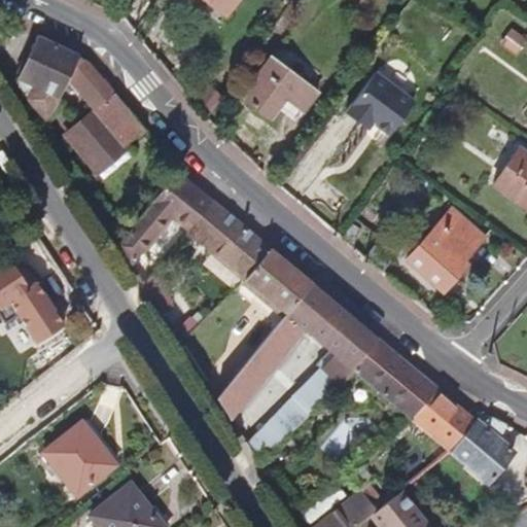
[(204,0),(227,16),(239,0),(204,0)]
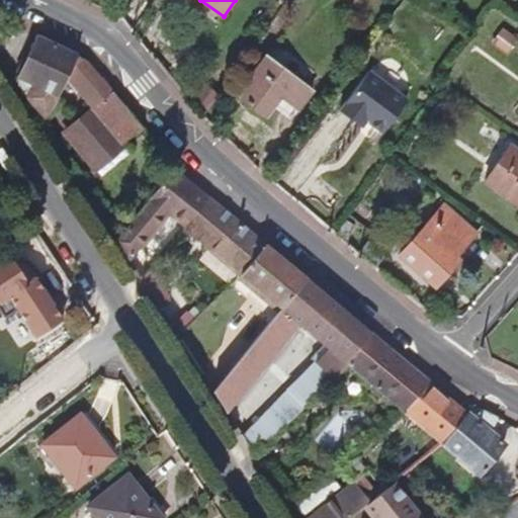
[(516,40),(504,32),(495,45),(508,54),(516,40)]
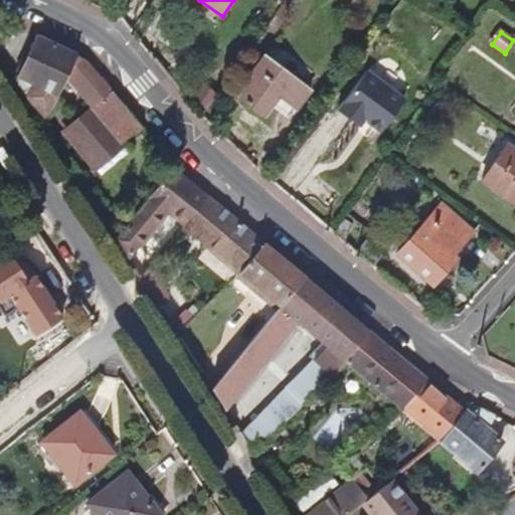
[(124,142),(142,127),(103,77),(88,58),(78,53),(36,34),(15,80),(23,100),(45,117),(58,97),(69,77),(96,109),(124,142)]
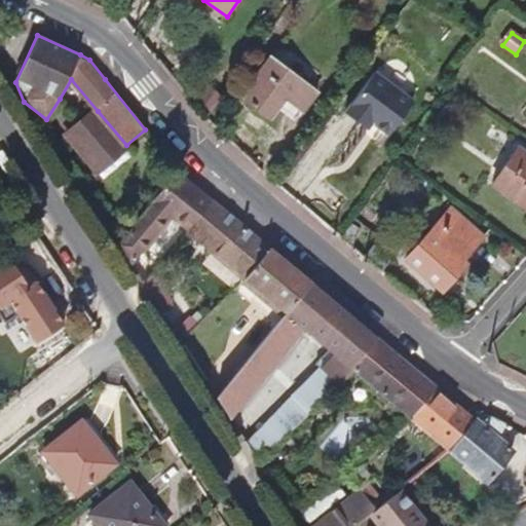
[(297,119),(317,91),(270,58),(256,77),(259,79),(243,100),(270,119),(280,107),(297,119)]
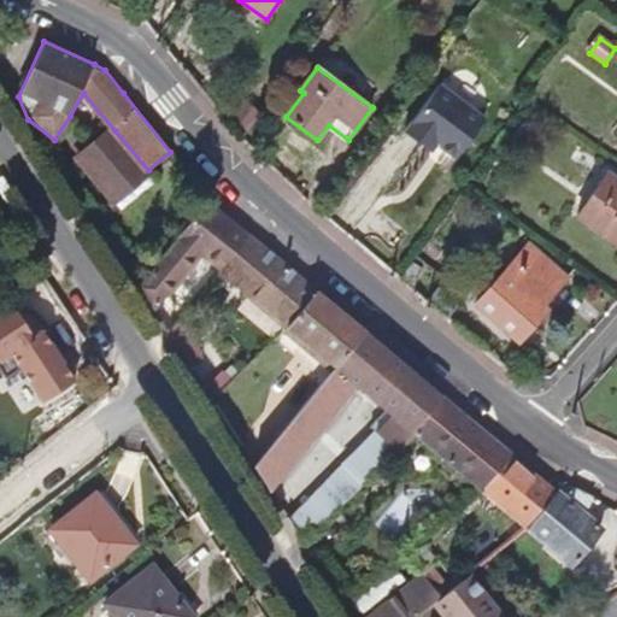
[(430,139),(436,144),(457,159),(486,119),(440,84),(404,133),(423,147),(430,139)]
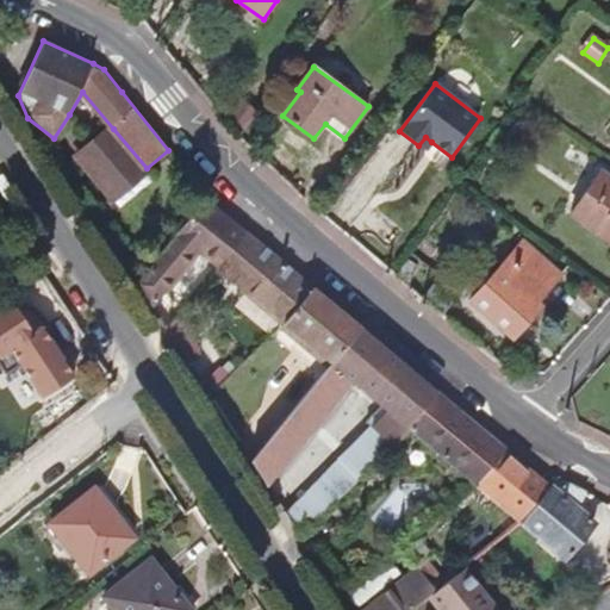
[(242,101),(231,117),(244,125),(254,111),(242,101)]
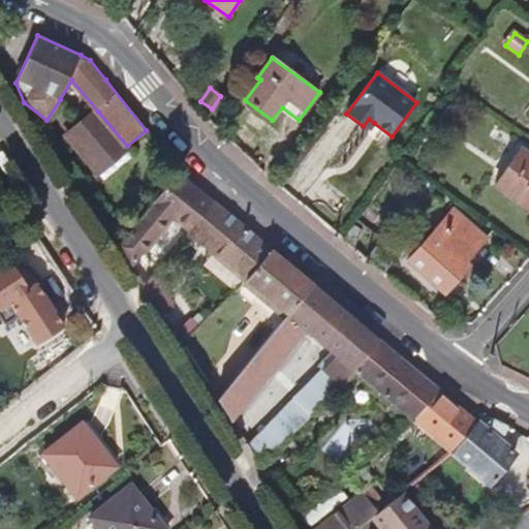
[(128,148),(127,146),(98,112),(66,136),(97,173),(128,148)]
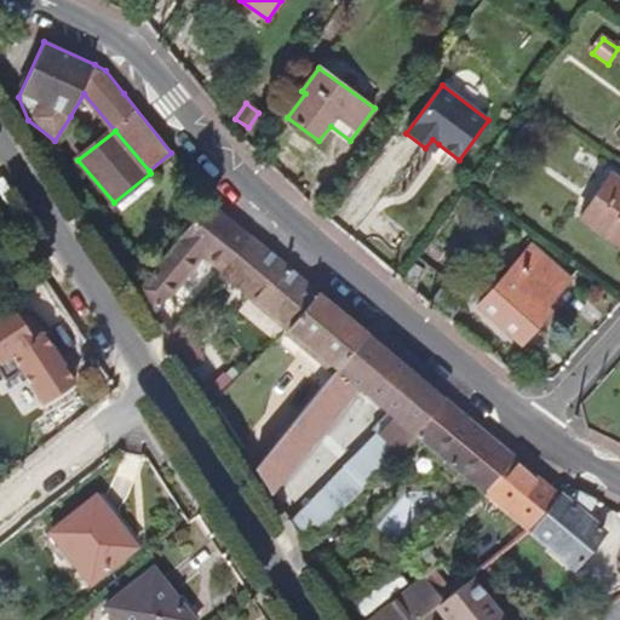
[(432,139),(425,148),(432,153),(438,144),(432,139)]
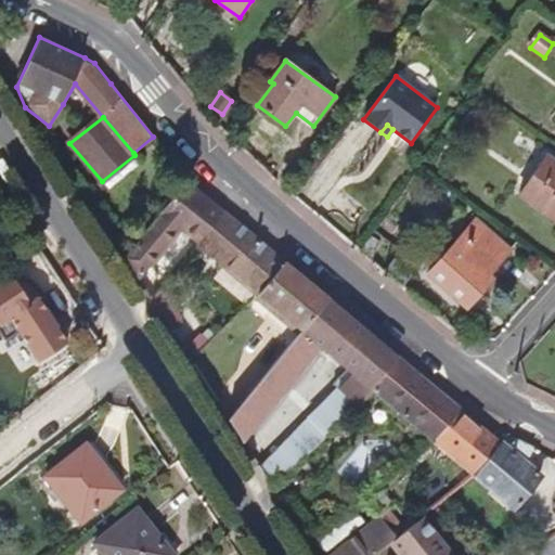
[(554,163),(544,156),(519,195),(554,218),(554,163)]
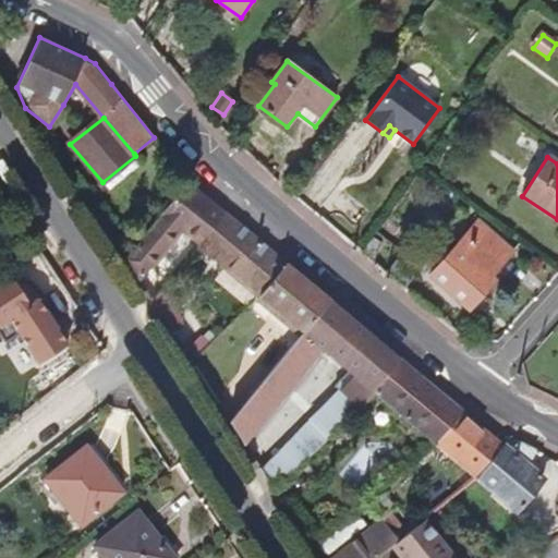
[(138,281),(185,225),(203,239),(226,211),(197,190),(190,179),(124,259),(138,281)]
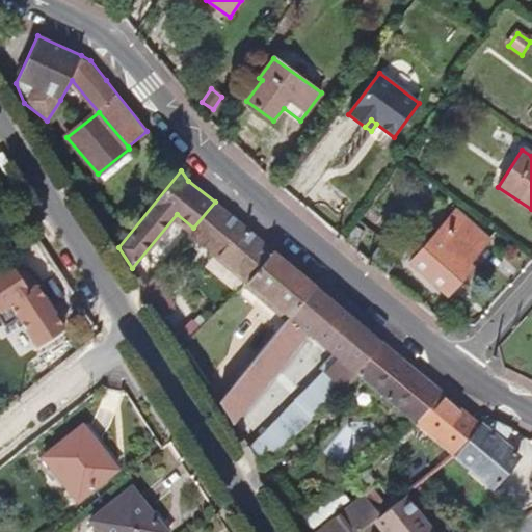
[(229,267),(246,282),(260,266),(272,250),(215,202),(193,228),(188,234),(229,267)]
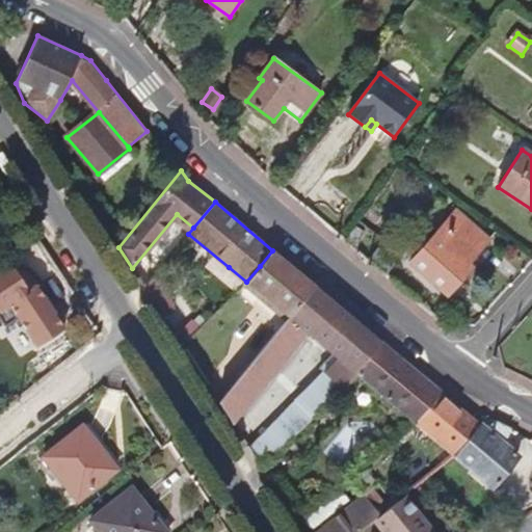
[(456,211),(410,262),(447,295),(472,267),(468,264),(488,240),(456,211)]
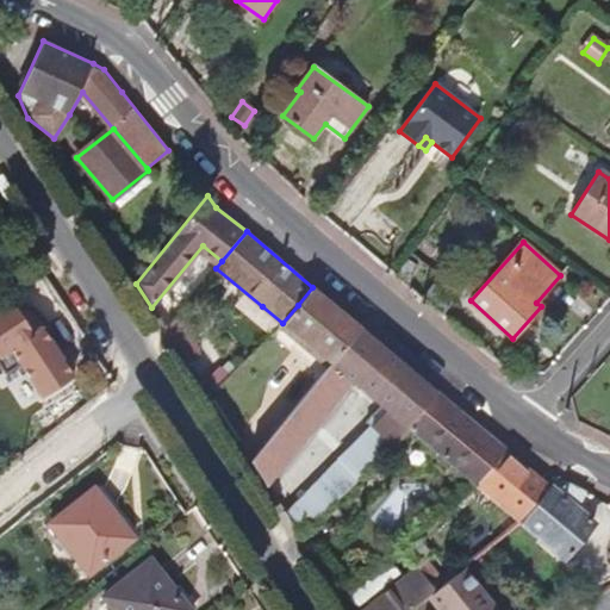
[(418,267),(408,260),(397,274),(408,281),(418,267)]
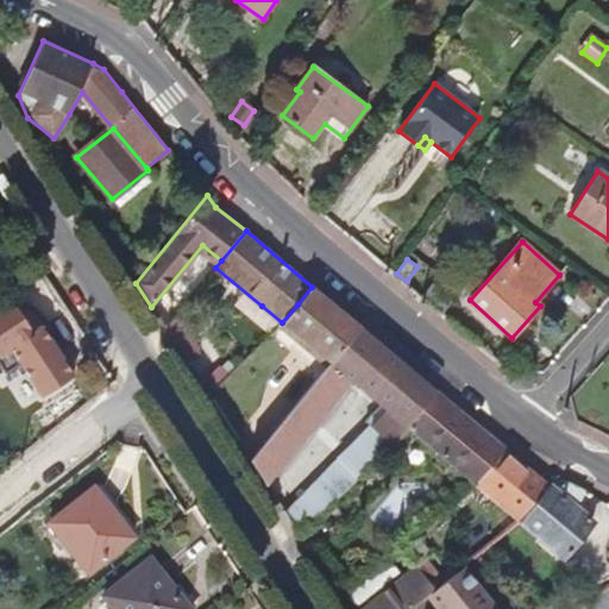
[(362,326),(312,287),(297,305),(282,322),(301,338),(331,362),(362,326)]
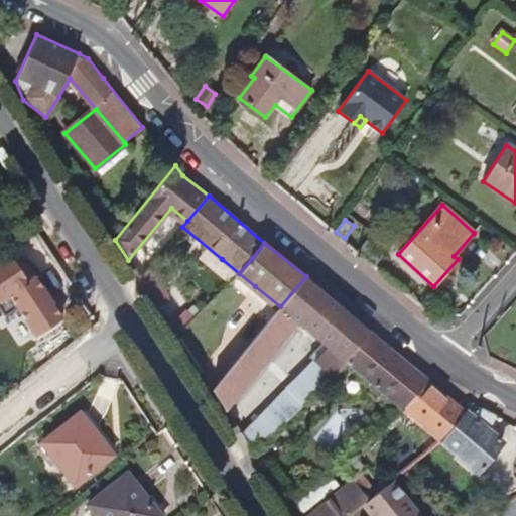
[(170,282),(156,258),(140,278),(151,295),(170,282)]
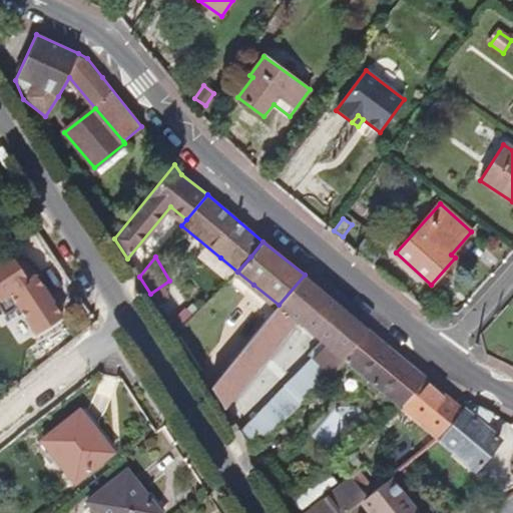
[(27,279),(11,259),(0,266),(0,311),(4,317),(16,309),(35,337),(64,317),(35,273),(27,279)]
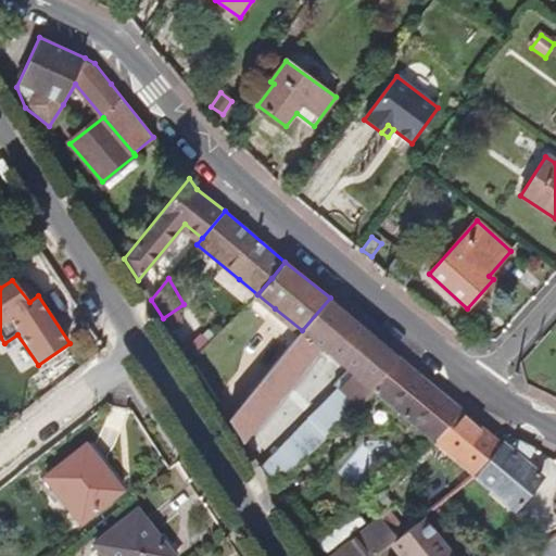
[(228,419),(243,443),(275,405),(302,371),(321,348),(349,370),(333,386),(338,389),(353,406),(369,389),(384,374),(399,357),(330,298),(302,330),(258,382),(228,419)]
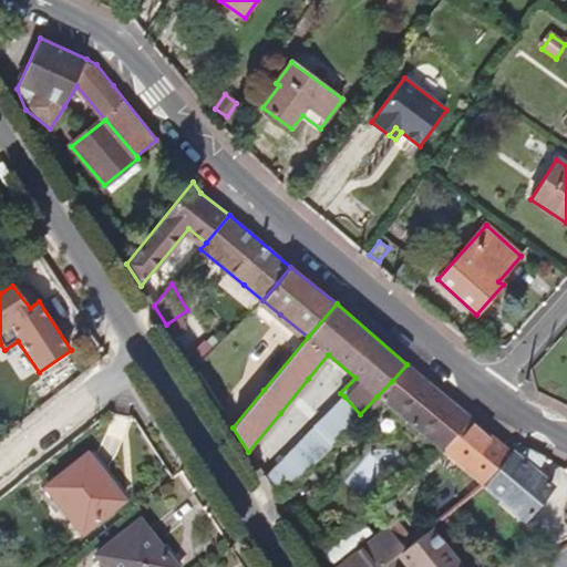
[(392,381),(377,397),(444,451),(478,424),(451,402),(406,364),(392,381)]
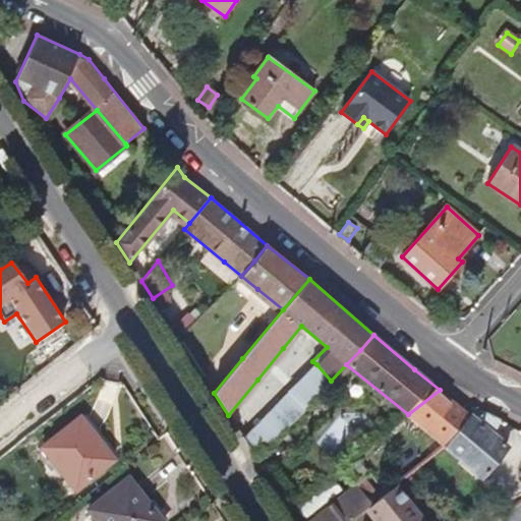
[(259,439),(267,447),(331,381),(316,364),(243,439),(255,458),(256,457),(250,448),(259,439)]
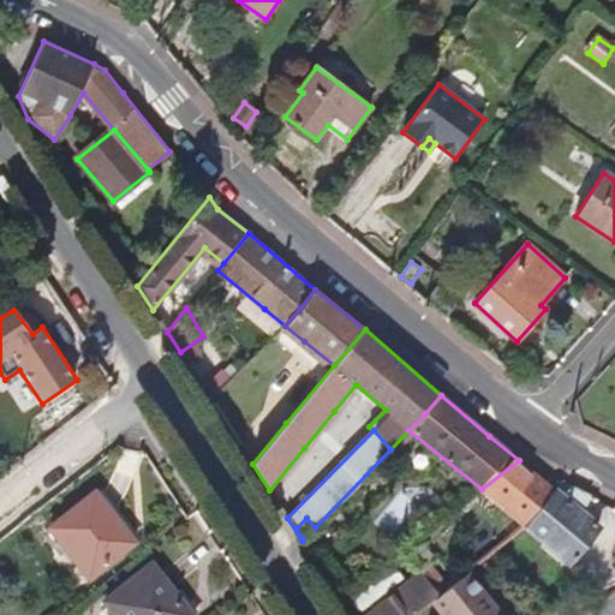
[(519,460),(482,489),(524,526),(539,508),(555,490),(527,467),(519,460)]
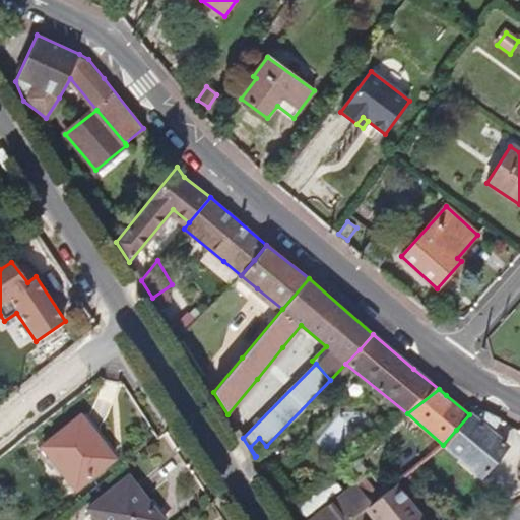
[(475,420),(469,414),(456,430),(443,445),(445,446),(480,476),(507,446),(494,434),(500,419),(482,411),(475,420)]
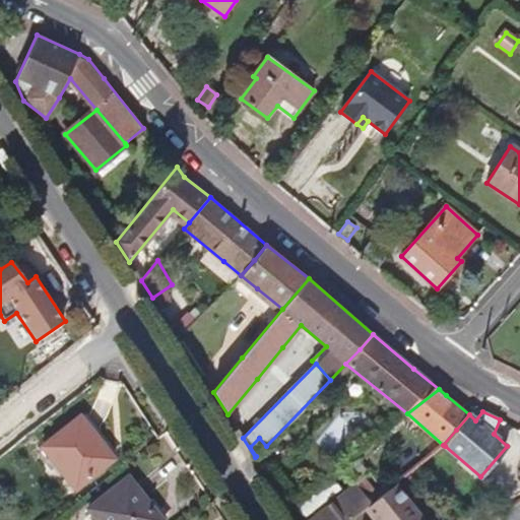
[(80,418),(43,448),(75,492),(115,461),(104,448),(80,418)]
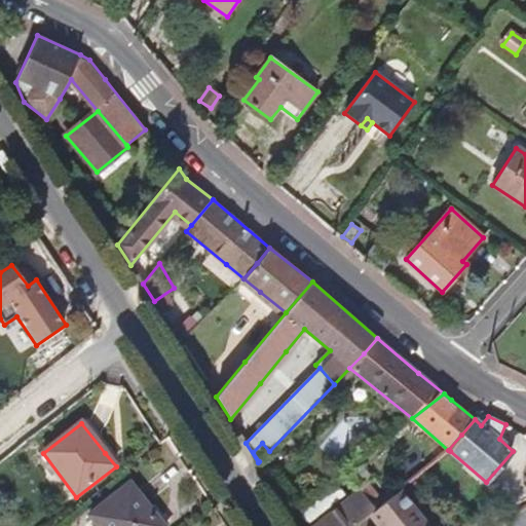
[(253,452),(259,461),(269,451),(262,443),(253,452)]
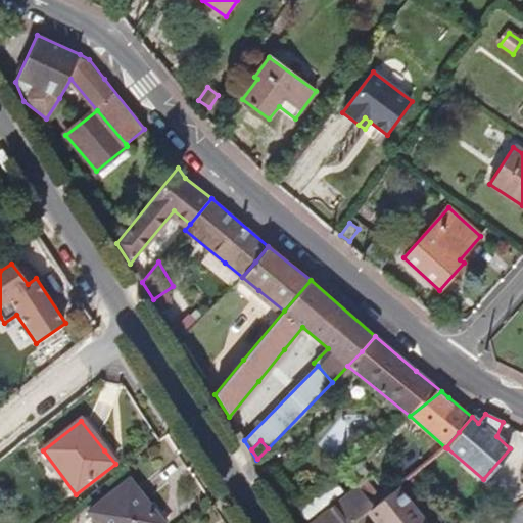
[(378,503),(382,500),(365,479),(358,485),(366,494),(369,491),(378,503)]
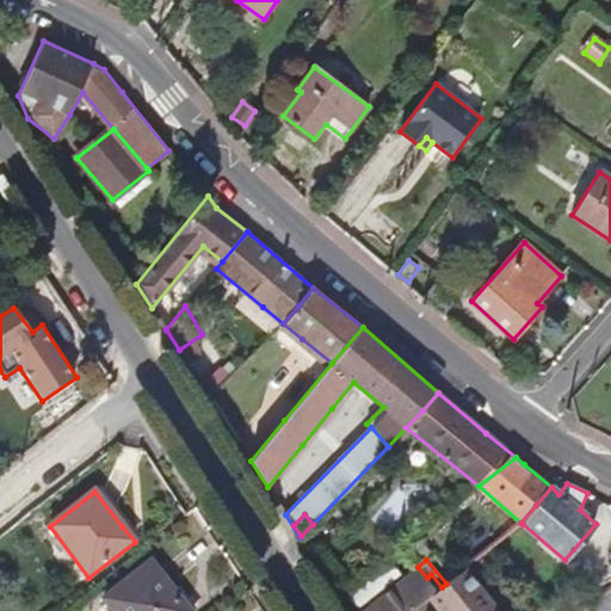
[(189,610),(150,563),(102,600),(110,610),(189,610)]
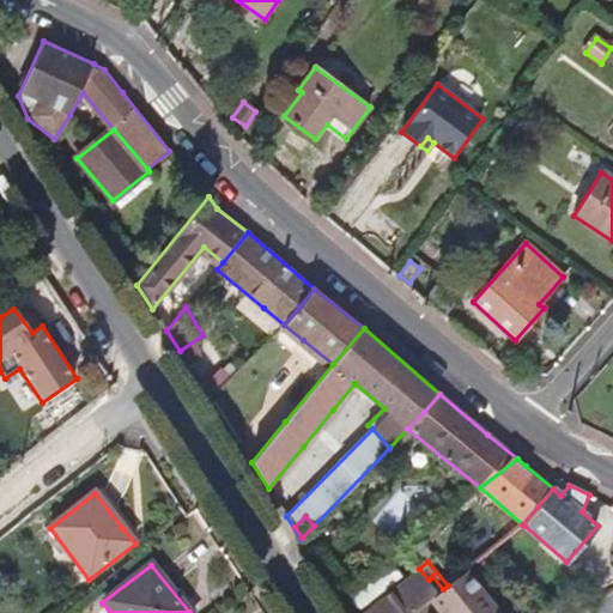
[(417,571),(363,612),(411,612),(425,602),(438,593),(429,580),(419,569),(417,571)]
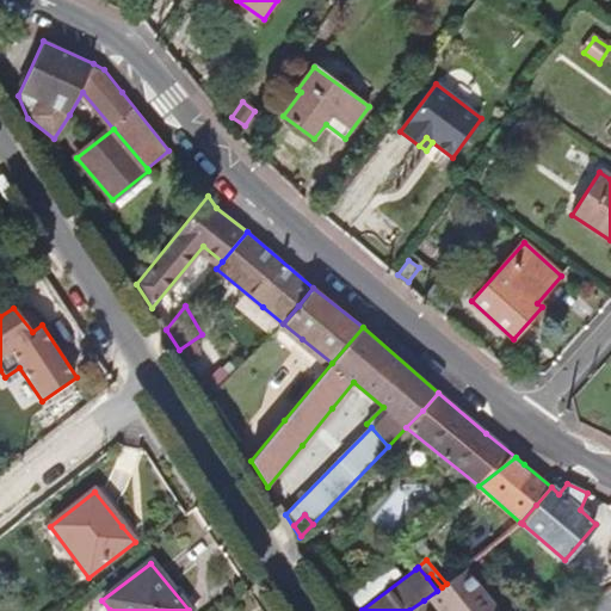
[(493,610),(463,571),(446,584),(442,587),(437,591),(424,600),(431,610),(493,610)]
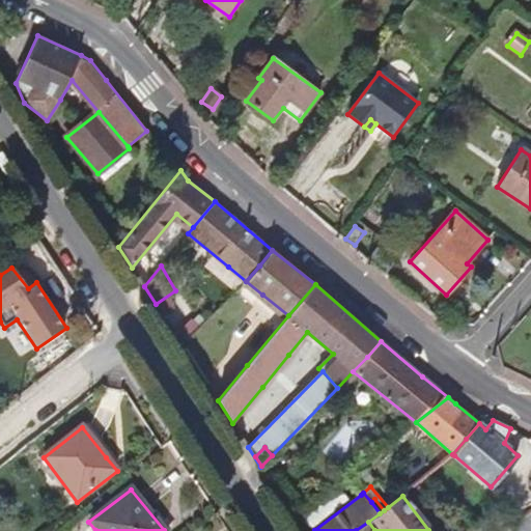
[(371,502),(380,513),(384,510),(374,499),(371,502)]
